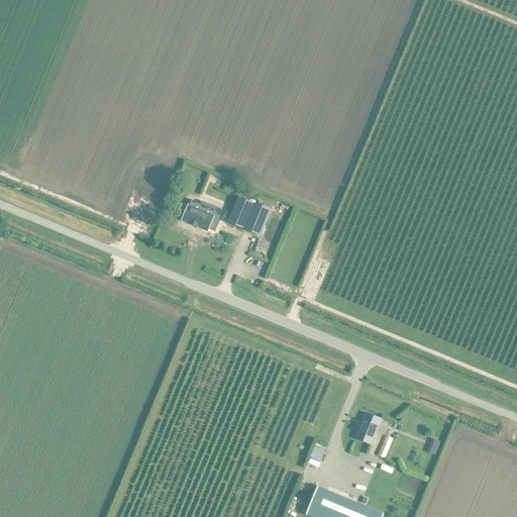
[(271,210),(238,196),(227,222),(261,235),(271,210)]
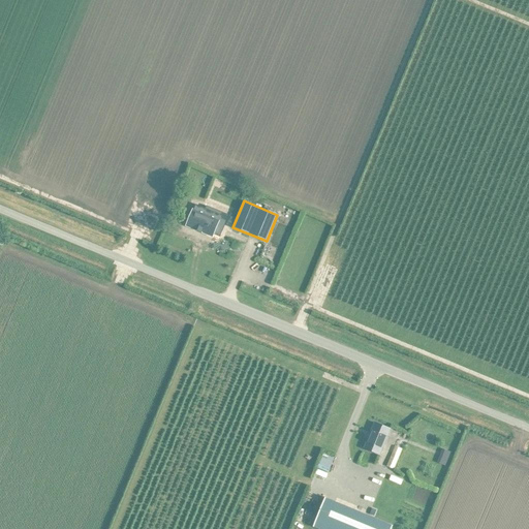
[(193,209),(186,226),(211,237),(215,228),(218,229),(224,216),(195,204),(193,209)]
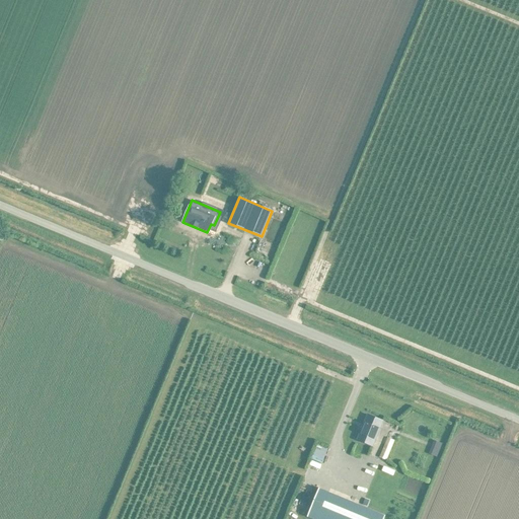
[(373,445),(382,421),(366,414),(357,438),(373,445)]
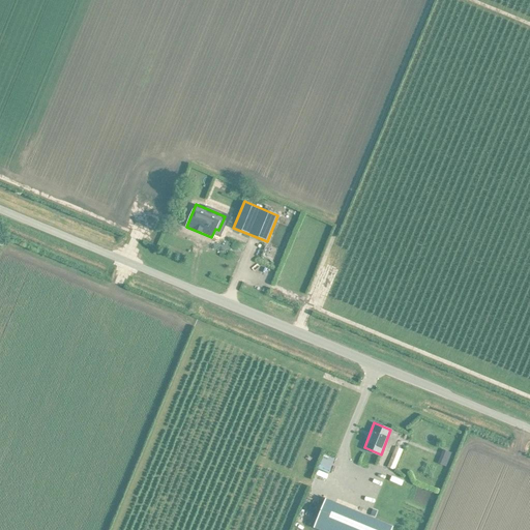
[(327,468),(323,479),(340,486),(344,474),(327,468)]
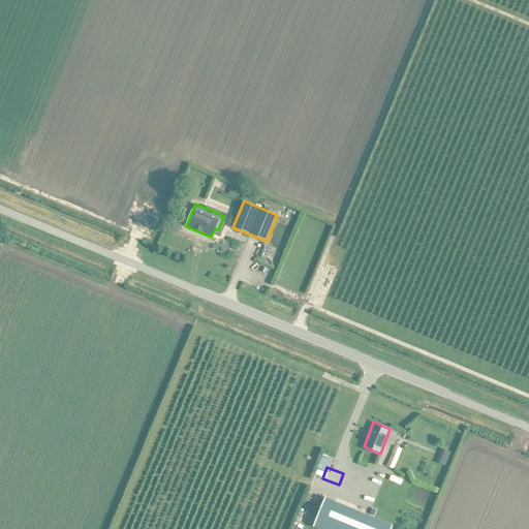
[(313,527),(318,528),(390,528),(392,525),(324,498),(313,527)]
